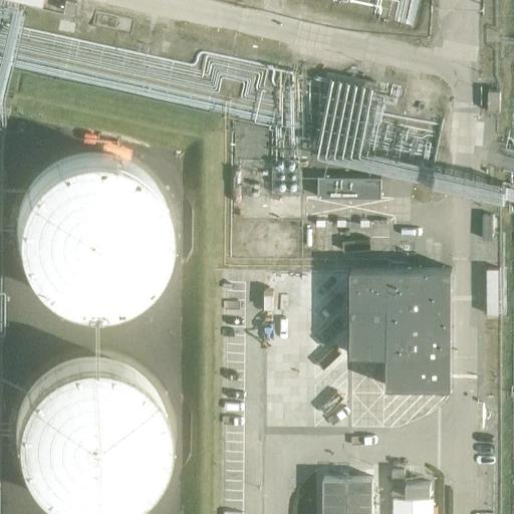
[(488,111),(500,111),(501,90),(489,90),(488,111)]
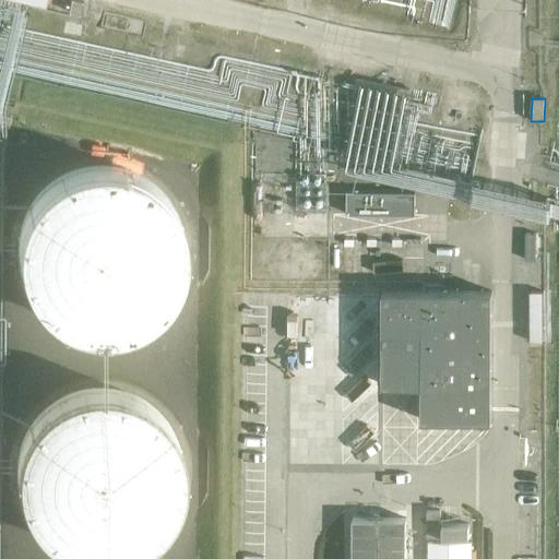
[(110,332),(116,331),(120,330),(126,329),(130,326),(137,324),(141,322),(145,320),(151,316),(155,312),(158,310),(162,306),(165,302),(169,297),(171,293),(175,288),(178,283),(179,277),(181,273),(182,269),(182,266),(183,262),(185,257),(185,252),(185,250),(185,245),(185,240),(183,235),(182,230),(182,228),(180,224),(179,218),(177,214),(175,210),(173,206),(170,202),(167,198),(164,194),(159,189),(156,186),(152,182),(149,180),(144,177),(138,174),(133,171),(129,170),(122,168),(117,167),(113,166),(107,166),(103,166),(98,166),(93,166),(88,167),(84,167),(79,169),(74,170),(68,173),(63,175),(57,178),(54,181),(49,185),(44,189),(40,192),(37,195),(34,200),(32,204),(30,207),(27,212),(25,216),(23,221),(22,223),(21,228),(20,233),(19,237),(19,239),(19,245),(19,249),(19,254),(19,257),(20,261),(20,266),(22,273),(23,277),(25,282),(26,284),(28,288),(32,295),(35,298),(38,302),(42,306),(43,308),(46,311),(51,316),(56,319),(62,322),(67,324),(71,326),(78,329),(82,330),(90,331),(94,332),(98,332),(106,332),(110,332)]
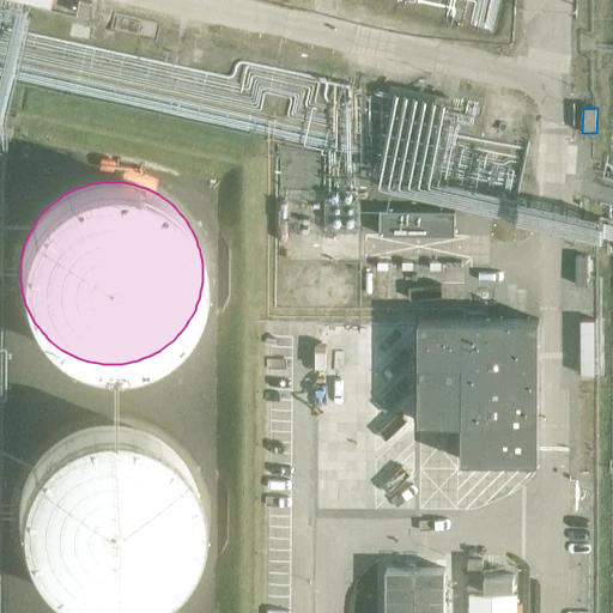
[(455,235),(455,211),(380,210),(380,234),(455,235)]
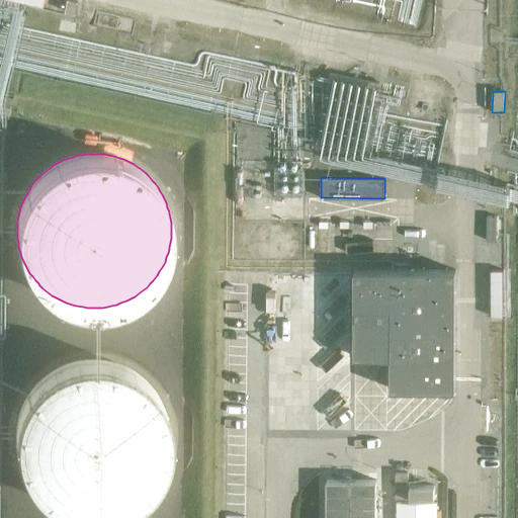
[(497,240),(497,216),(487,216),(487,240),(497,240)]
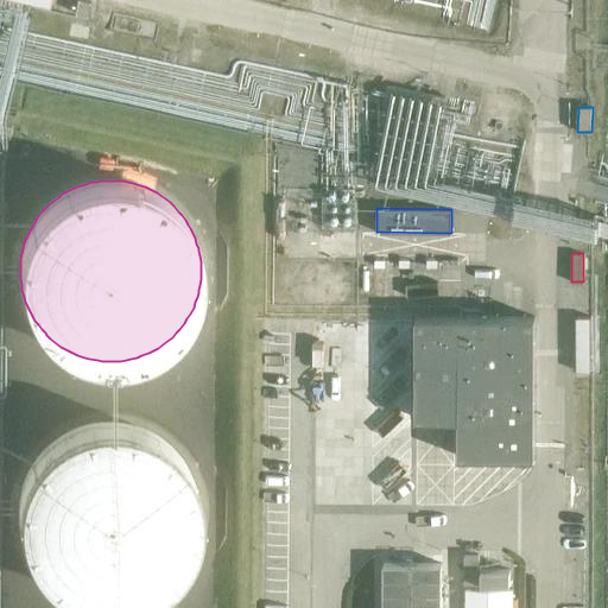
[(534,456),(534,316),(416,316),(415,418),(457,418),(457,456),(534,456)]
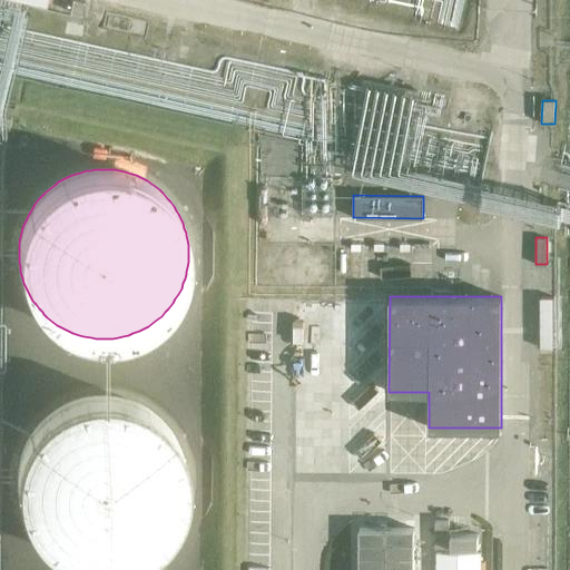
[(552,350),(552,323),(541,323),(541,350),(552,350)]
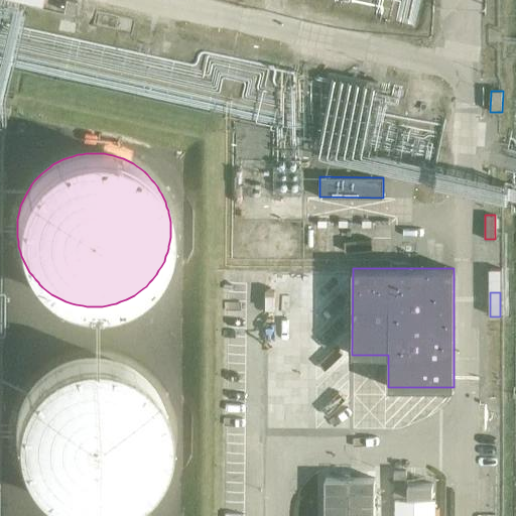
[(249,305),(250,391),(299,390),(298,304),(249,305)]
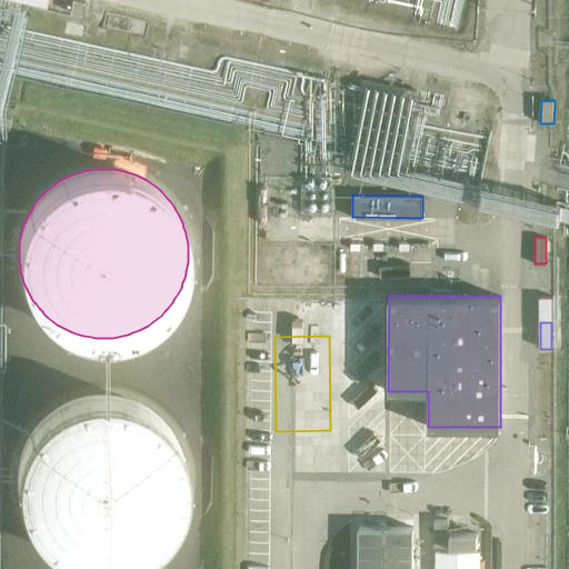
[(141,405),(135,402),(129,400),(125,398),(119,397),(112,396),(107,396),(100,396),(95,396),(88,397),(80,398),(76,399),(69,401),(65,403),(58,407),(55,410),(48,415),(45,418),(41,421),(36,427),(33,430),(29,437),(28,439),(26,442),(23,447),(22,450),(21,455),(20,459),(19,463),(18,471),(18,476),(17,478),(17,483),(18,490),(19,496),(19,498),(20,502),(22,507),(23,511),(26,516),(28,520),(30,525),(35,531),(38,535),(41,538),(45,541),(48,545),(52,548),(56,550),(60,553),(67,557),(71,558),(76,560),(81,561),(86,562),(90,563),(96,563),(102,563),(110,563),(117,562),(122,561),(127,560),(131,558),(136,557),(140,555),(145,552),(149,549),(152,547),(158,541),(162,538),(166,535),(168,531),(171,527),(173,522),(177,517),(179,512),(181,508),(183,500),(185,496),(185,491),(186,486),(186,481),(186,476),(186,473),(185,469),(185,463),(183,459),(182,455),(180,450),(179,446),(177,441),(175,437),(170,430),(167,427),(163,422),(160,419),(157,416),(153,412),(149,410),(145,407),(141,405)]
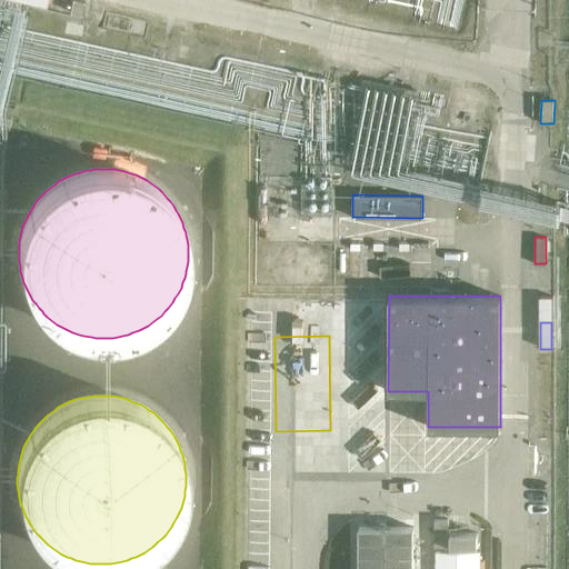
[(452,546),(480,546),(480,531),(452,530),(452,546)]
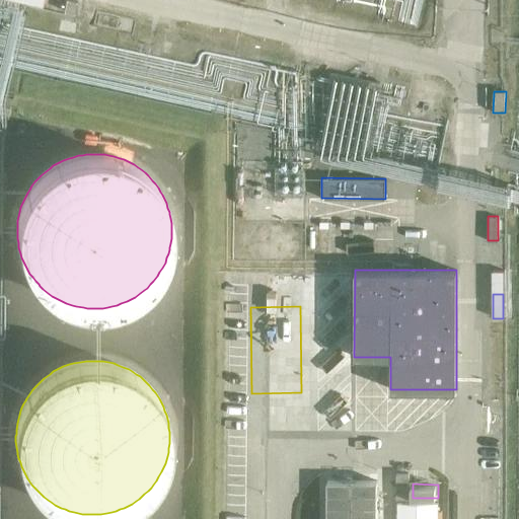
[(395,518),(436,518),(437,505),(396,505),(395,518)]
